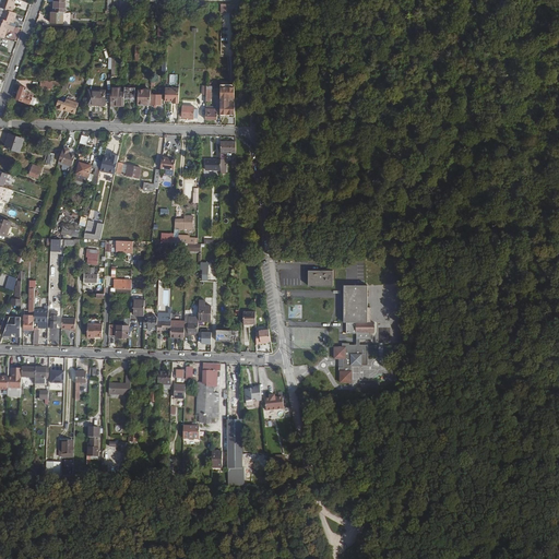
[(4,9),(12,12),(14,6),(13,6),(14,0),(0,0),(0,4),(1,6),(0,7),(4,9)]
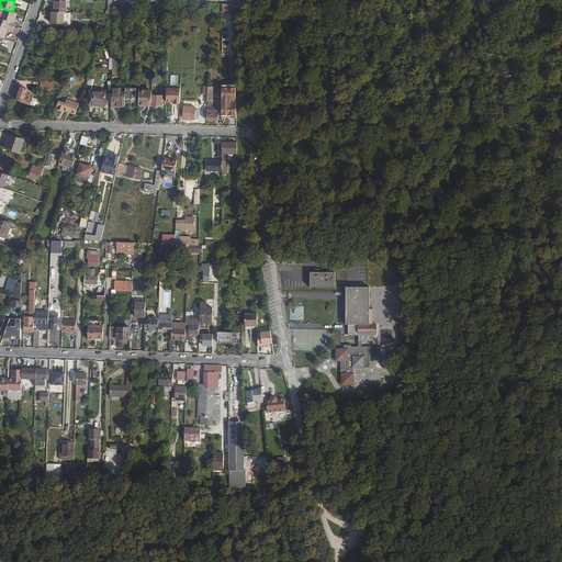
[(54,0),(55,12),(64,12),(66,12),(66,0),(54,0)]
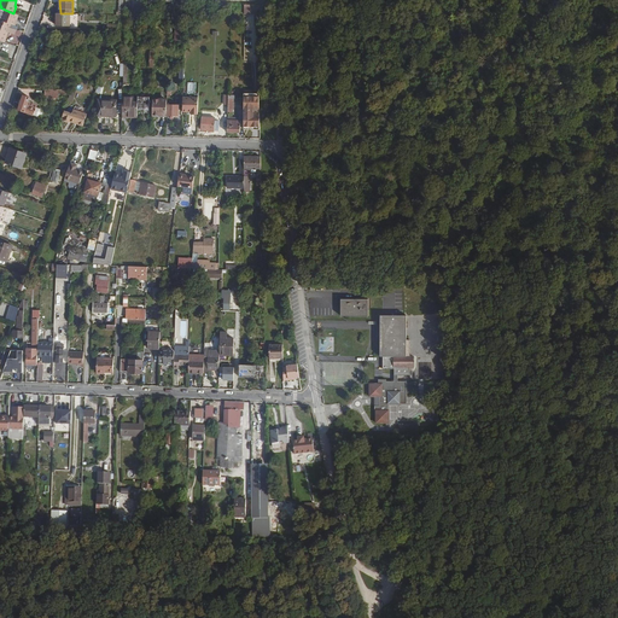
[(0,23),(11,28),(12,24),(15,25),(16,21),(18,15),(13,13),(5,10),(1,19),(0,19),(0,23)]
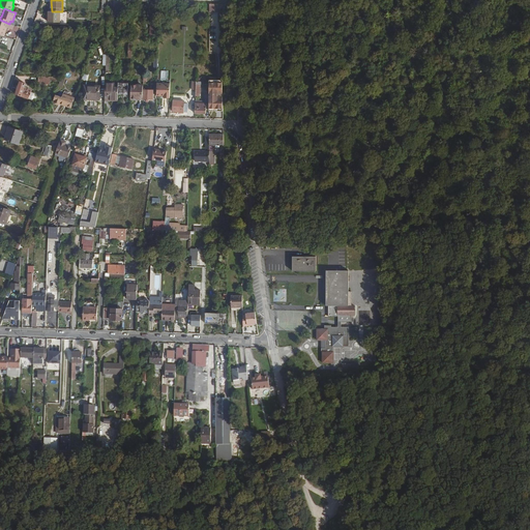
[(60,22),(60,11),(52,11),(49,11),(48,22),(60,22)]
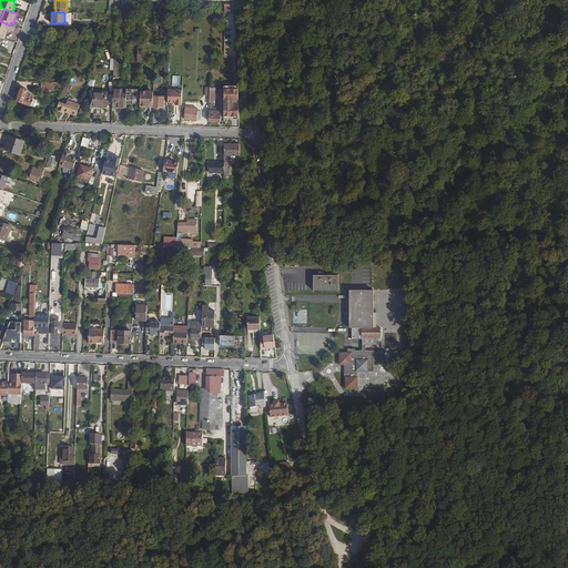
[(0,37),(2,38),(4,38),(8,30),(13,32),(16,28),(10,26),(0,21),(0,37)]
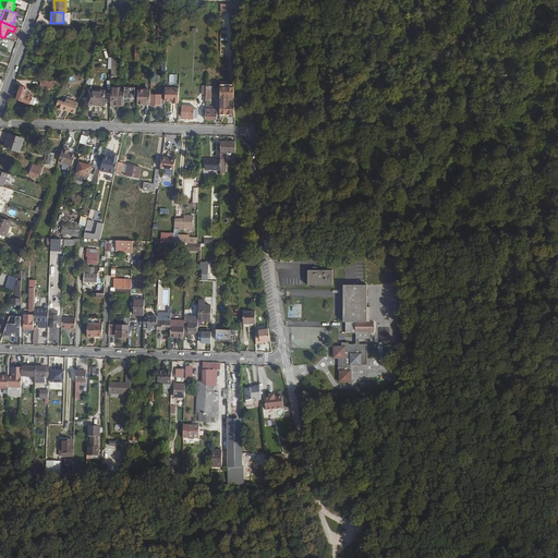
[(220,117),(234,117),(234,84),(220,84),(220,117)]
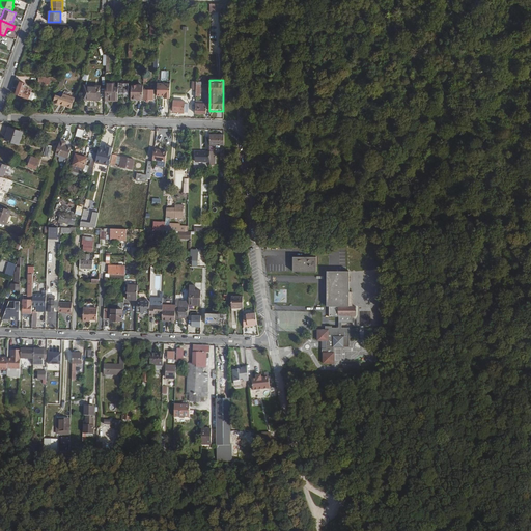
[(26,84),(20,82),(16,94),(28,99),(32,90),(25,87),(26,84)]
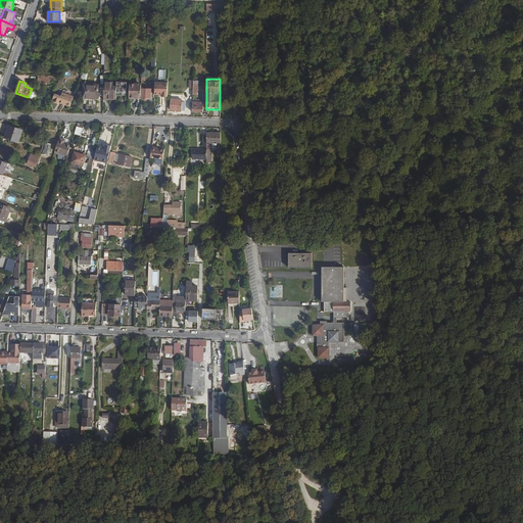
[(116,99),(116,93),(116,87),(113,86),(113,82),(104,82),(103,98),(116,99)]
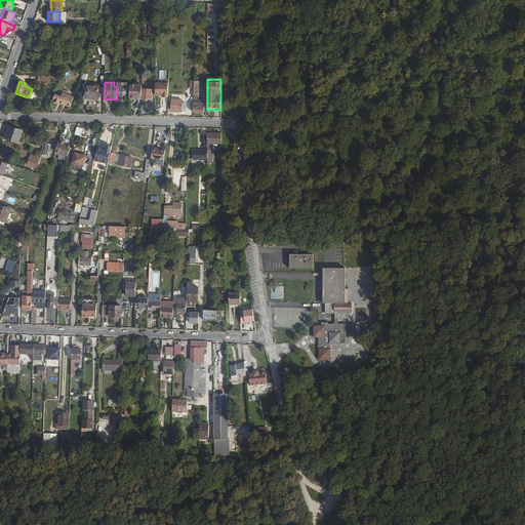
[(117,87),(117,93),(127,93),(127,82),(117,82),(117,87)]
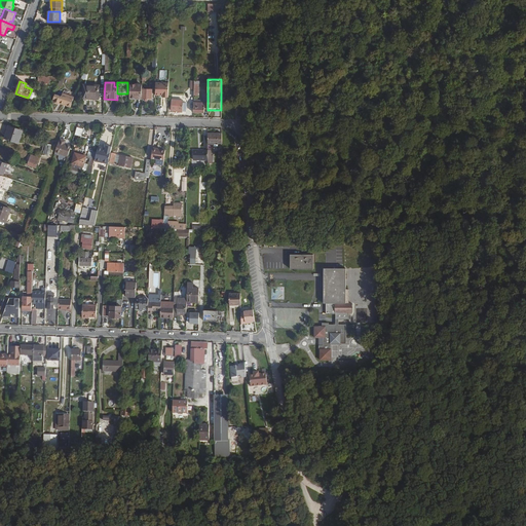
[(156,82),(155,95),(163,95),(163,97),(168,97),(168,83),(156,82)]
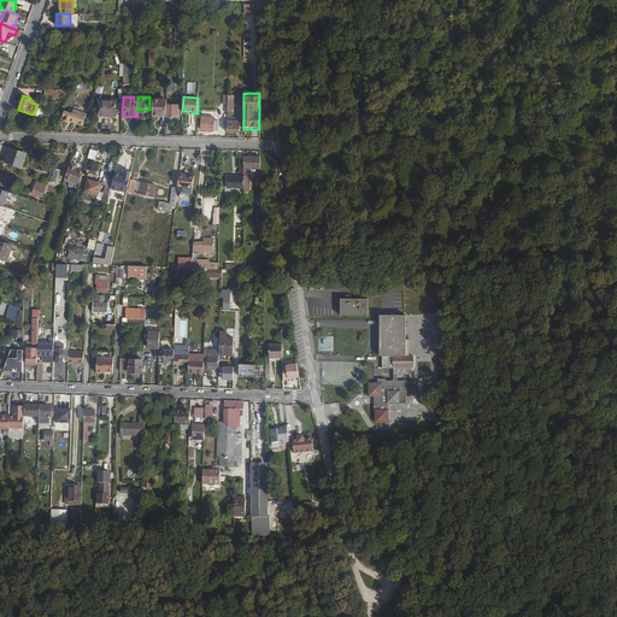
[(166,116),(166,104),(166,99),(153,98),(152,115),(166,116)]
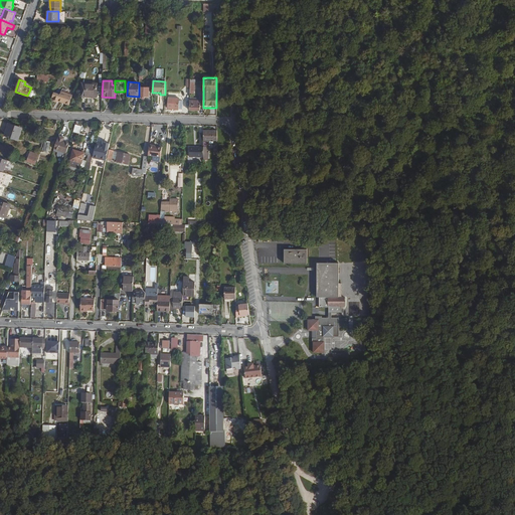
[(98,83),(81,82),(81,97),(97,97),(98,83)]
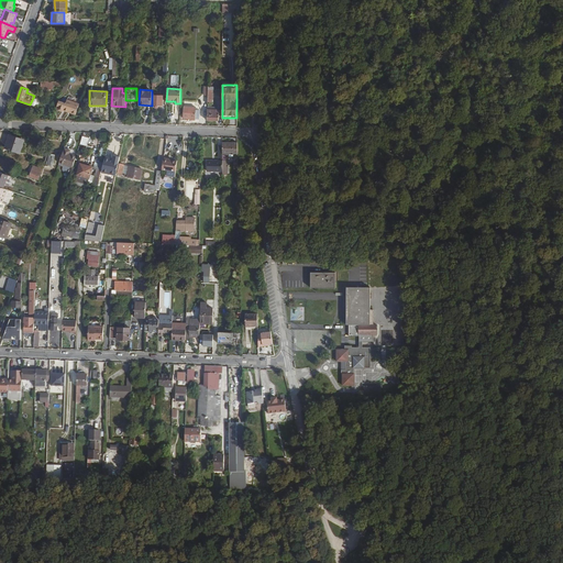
[(164,96),(152,95),(152,106),(164,106),(164,96)]
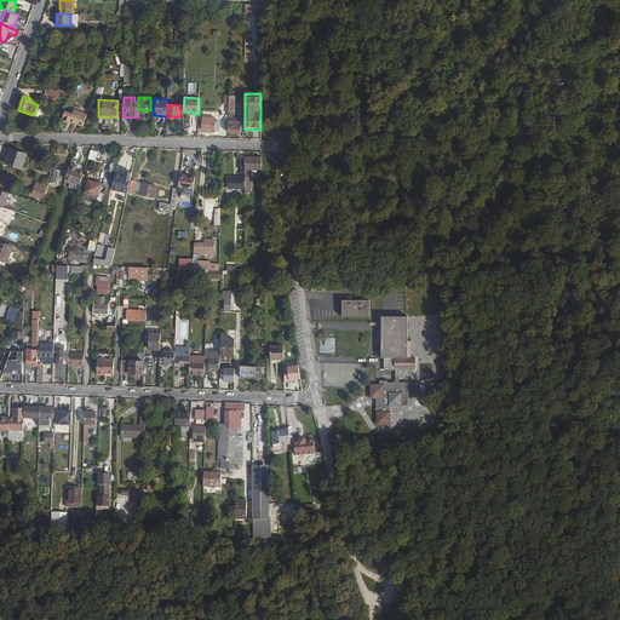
[(70,122),(84,126),(87,114),(74,110),(73,114),(64,112),(62,119),(64,120),(70,122)]
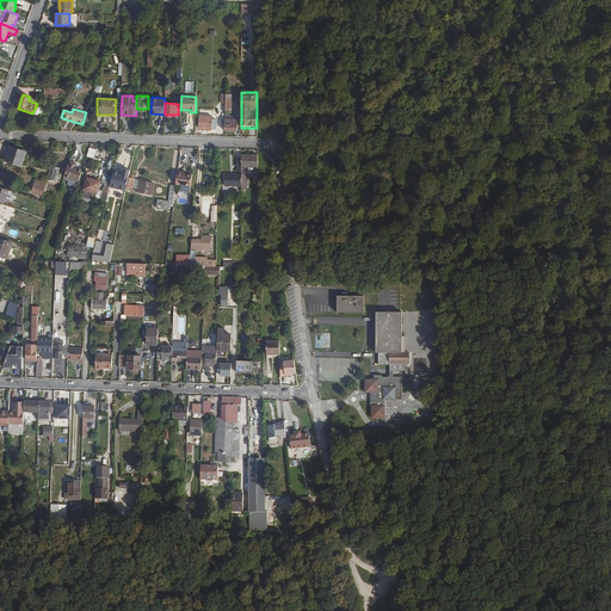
[(217,119),(213,119),(213,116),(199,116),(199,129),(217,130),(217,119)]
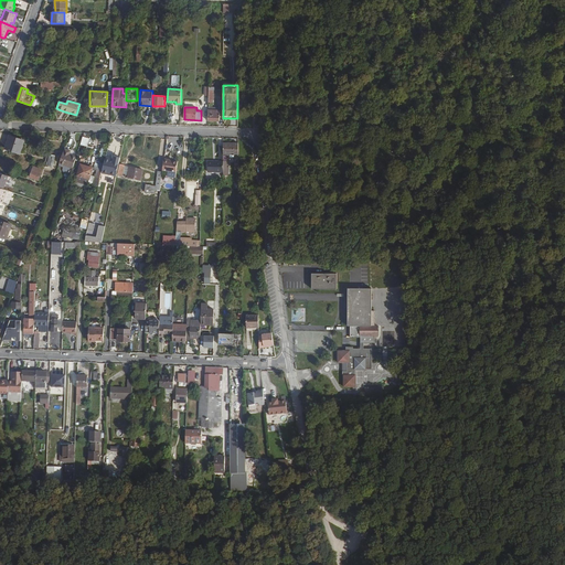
[(221,110),(220,110),(209,109),(208,120),(220,121),(221,110)]
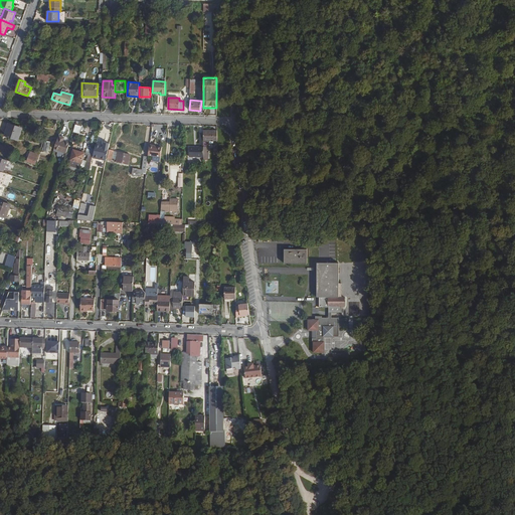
[(9,128),(8,128),(6,132),(20,134),(22,127),(11,123),(9,128)]
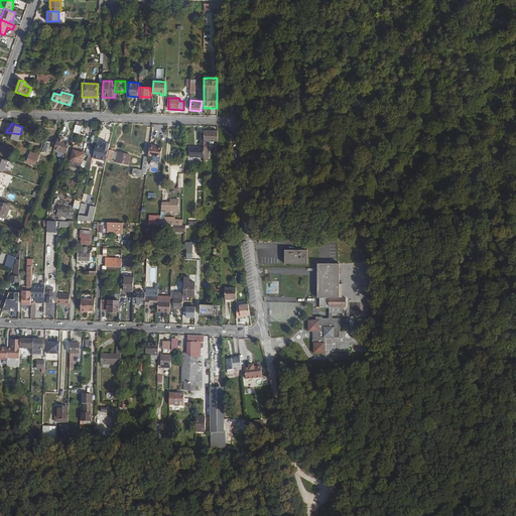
[(204,130),(204,133),(204,141),(208,141),(214,141),(215,130),(204,130)]
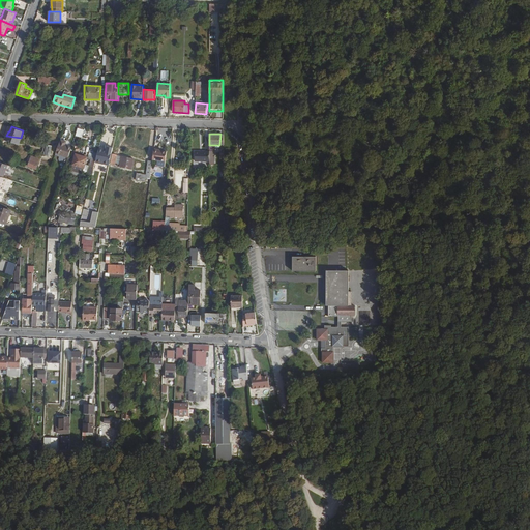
[(21,138),(6,136),(5,140),(18,145),(21,138)]
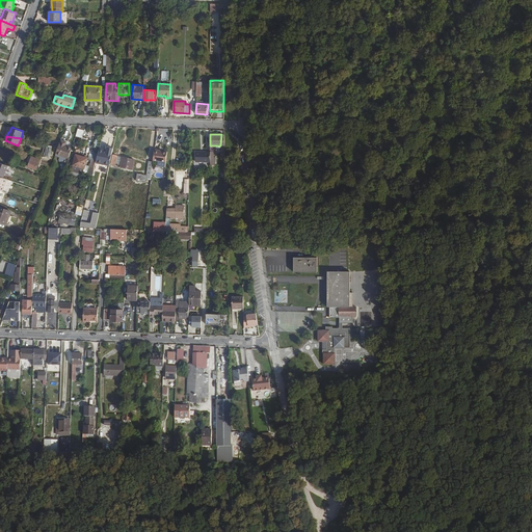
[(60,139),(56,154),(69,159),(72,147),(65,144),(67,141),(60,139)]
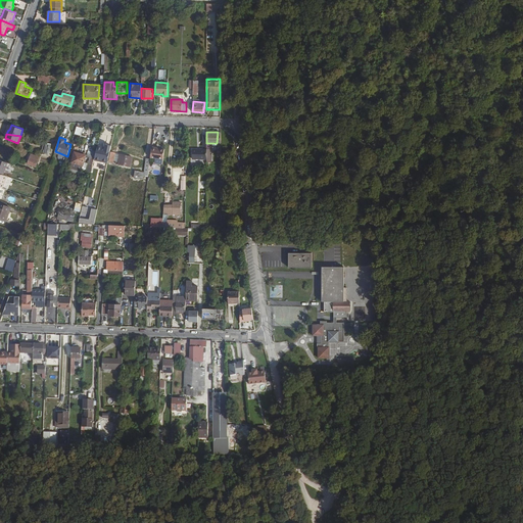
[(44,142),(41,153),(48,155),(51,144),(44,142)]
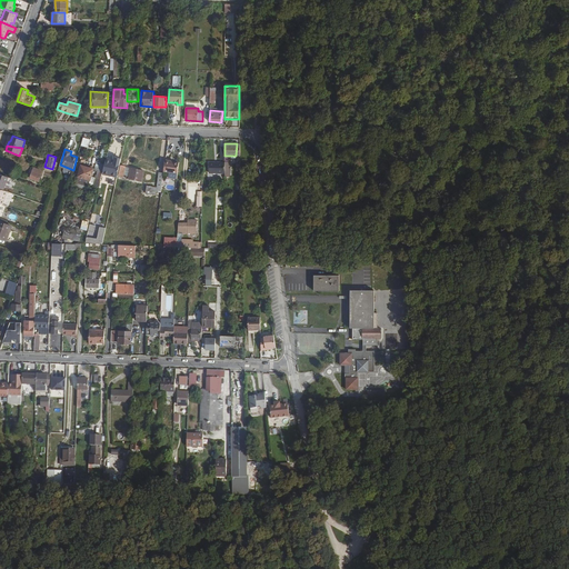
[(121,160),(115,159),(115,161),(106,160),(102,173),(118,177),(121,160)]
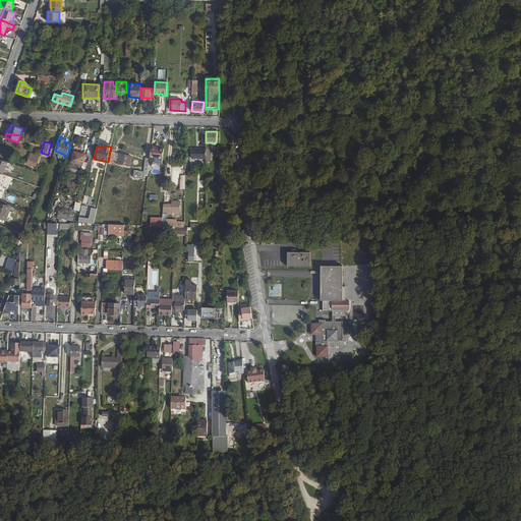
[(164,149),(162,149),(160,148),(160,147),(152,146),(150,157),(163,159),(164,149)]
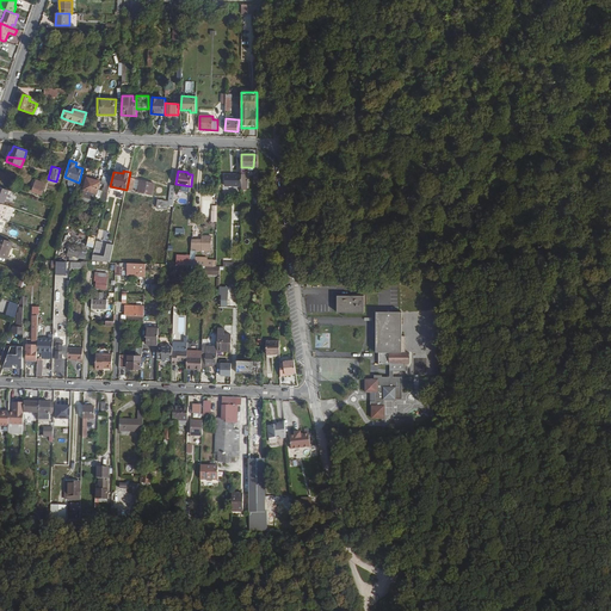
[(112,176),(106,174),(100,201),(106,202),(112,176)]
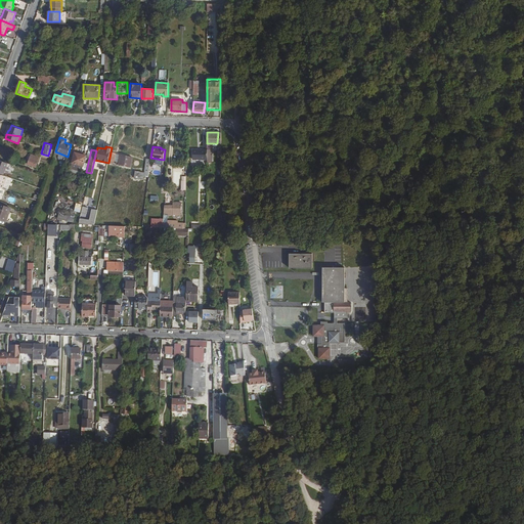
[(192,160),(207,160),(207,150),(192,150),(192,160)]
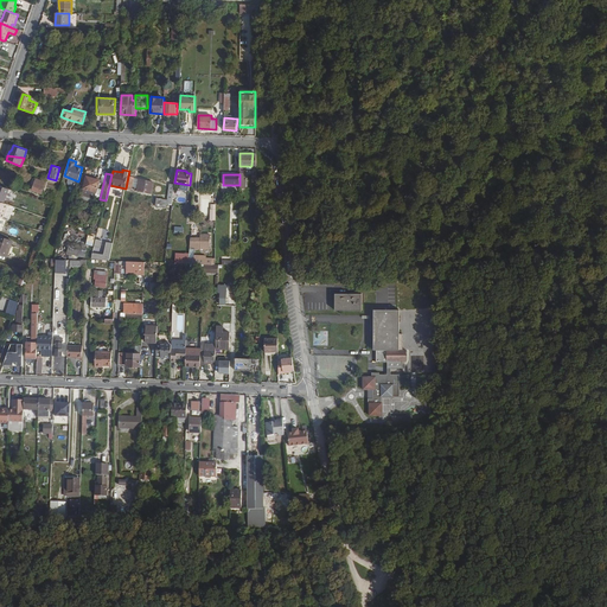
[(96,192),(101,180),(87,177),(83,189),(96,192)]
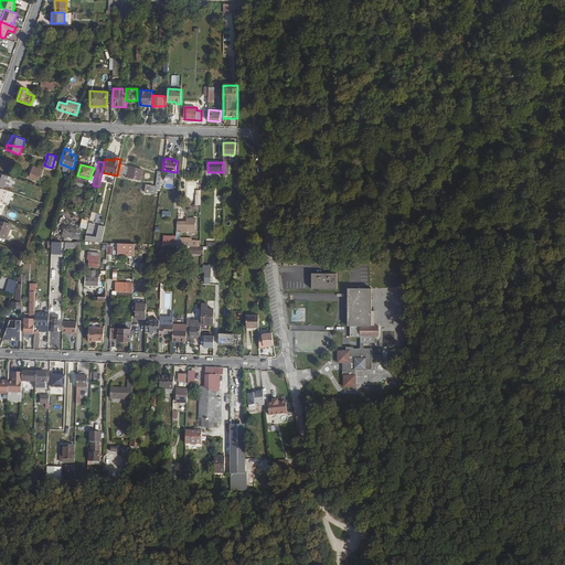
[(33,166),(29,178),(39,181),(43,169),(33,166)]
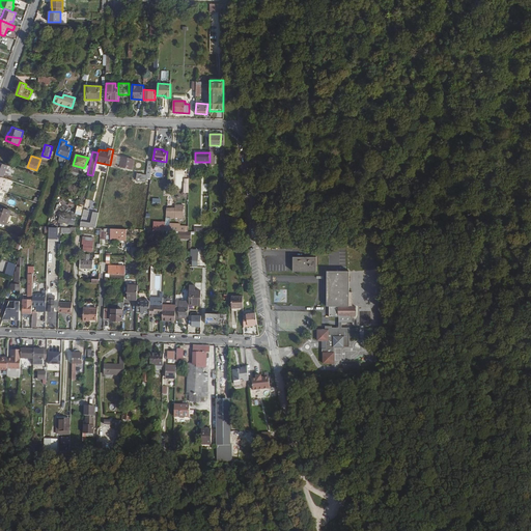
[(121,157),(120,167),(133,169),(135,159),(121,157)]
